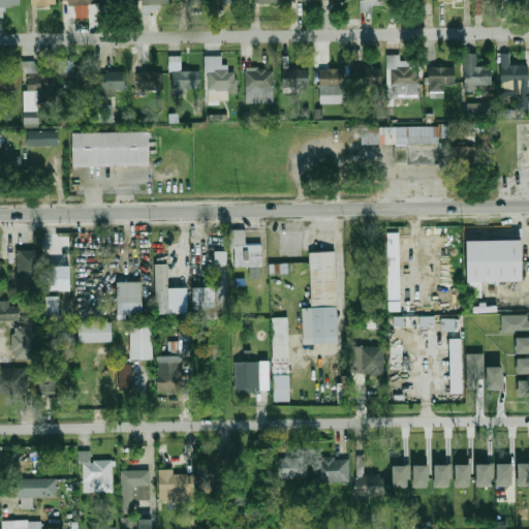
[(0,0),(0,18),(3,18),(3,5),(20,5),(20,0),(0,0)]
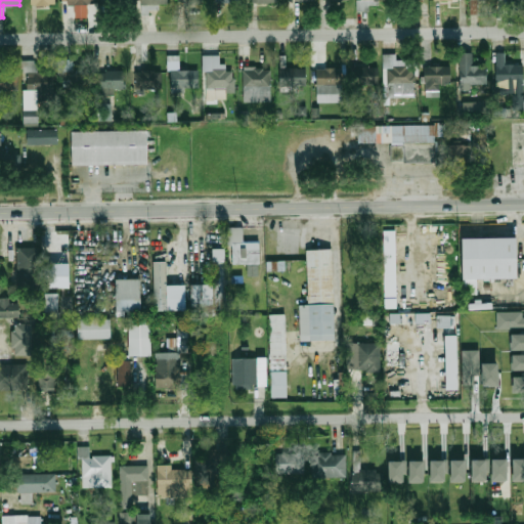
[(67,0),(67,5),(75,5),(75,17),(87,17),(87,3),(97,3),(97,0),(67,0)]
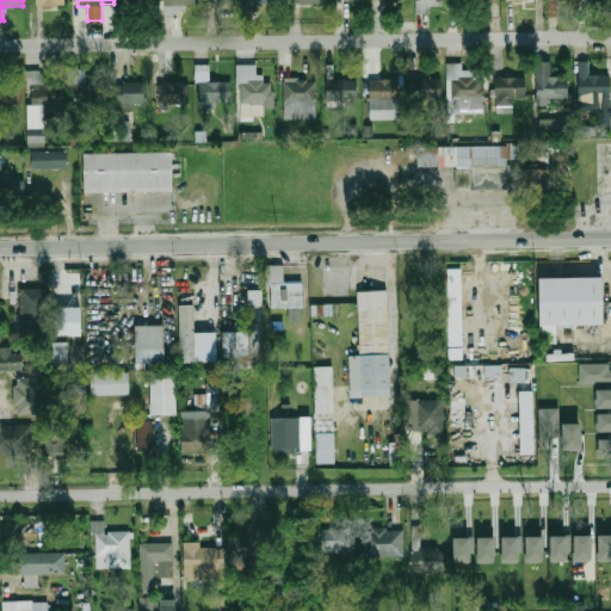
[(154,10),(154,0),(122,0),(122,10),(154,10)]
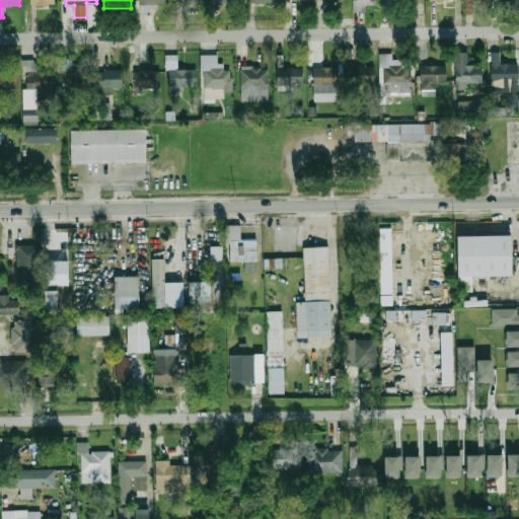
[(139,0),(139,14),(146,14),(146,9),(157,9),(157,3),(166,3),(166,0),(139,0)]
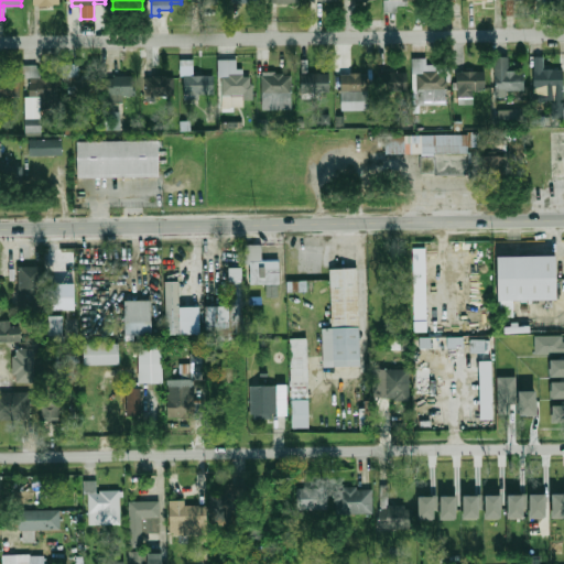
[(387,0),(387,11),(415,11),(415,0),(387,0)]
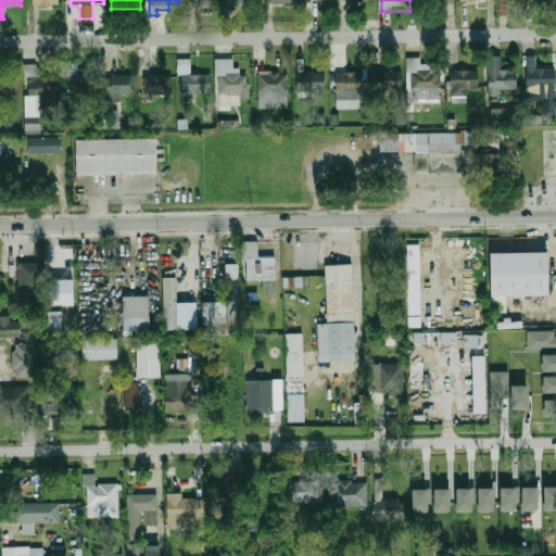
[(487,57),(487,92),(516,92),(516,70),(501,70),(501,57),(487,57)]
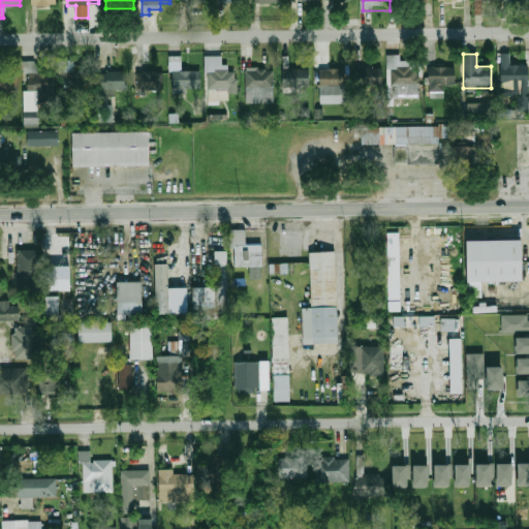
[(528,110),(528,64),(510,65),(510,54),(500,54),(500,95),(518,95),(519,110),(528,110)]
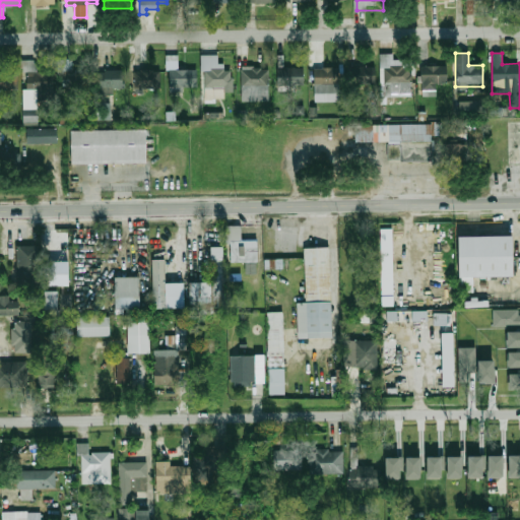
[(381,55),(382,95),(412,94),(411,65),(395,66),(394,55),(381,55)]
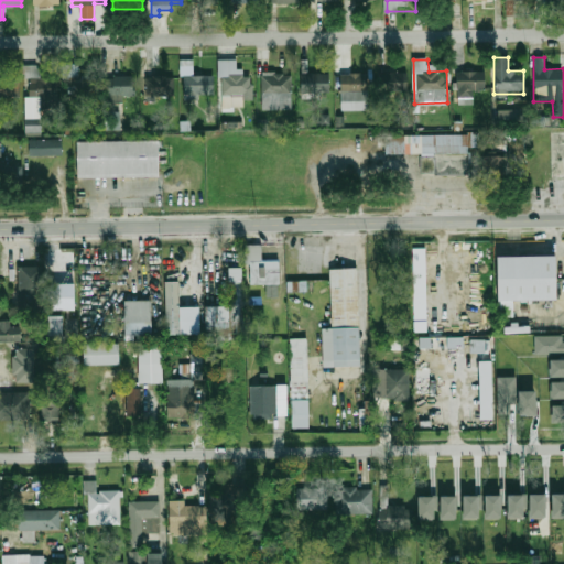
[(78,64),(65,64),(65,97),(97,97),(97,76),(78,76),(78,64)]
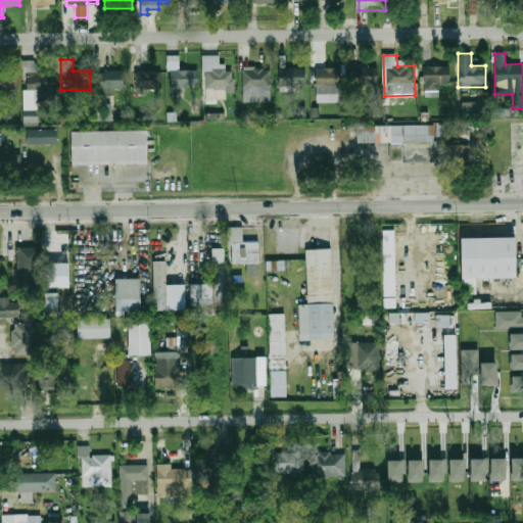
[(36,60),(21,60),(21,72),(27,72),(27,89),(22,89),(22,125),(38,125),(38,94),(53,94),(53,72),(36,72),(36,60)]
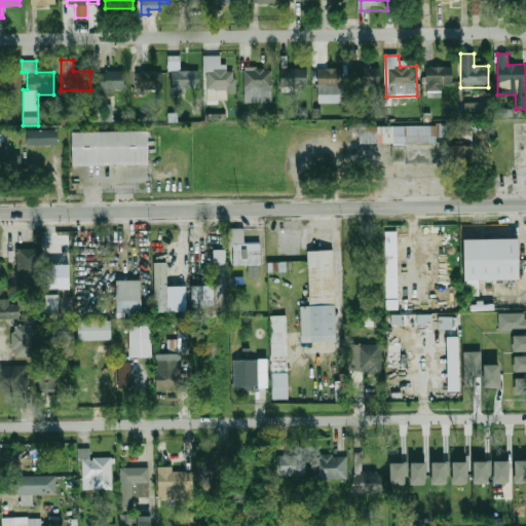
[(425,65),(425,97),(442,97),(442,84),(451,84),(451,65),(425,65)]
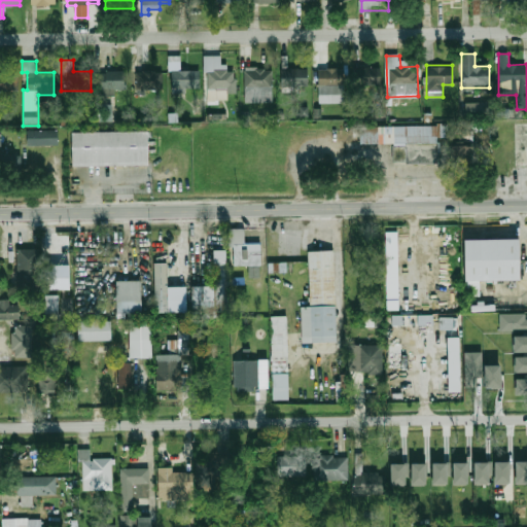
[(245,68),(245,98),(272,98),(272,68),(245,68)]
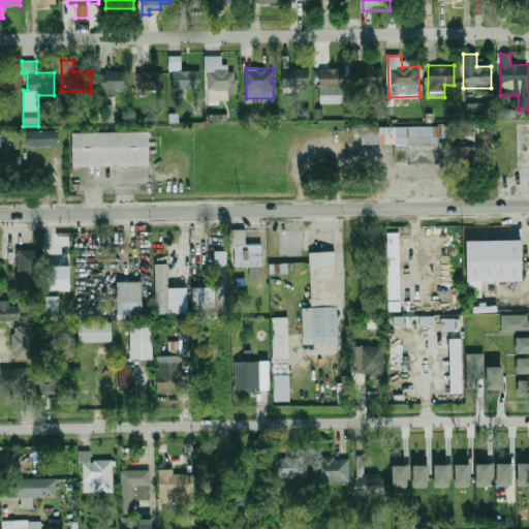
[(309,68),(282,68),(282,86),(309,86),(309,68)]
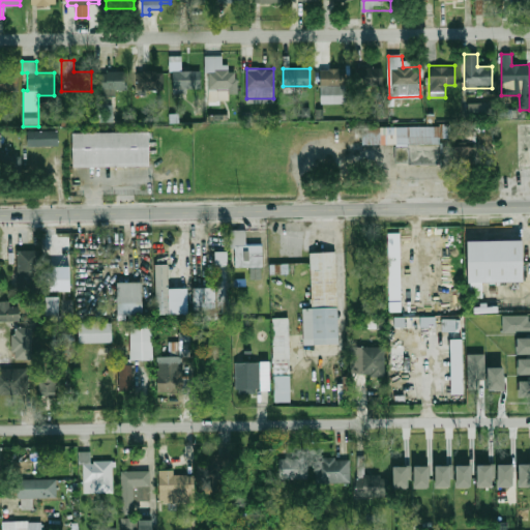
[(346,104),(346,68),(320,68),(320,104),(346,104)]
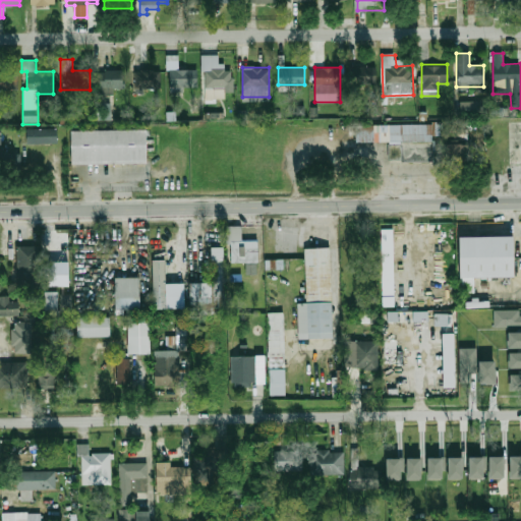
[(377,84),(377,67),(350,67),(350,84),(377,84)]
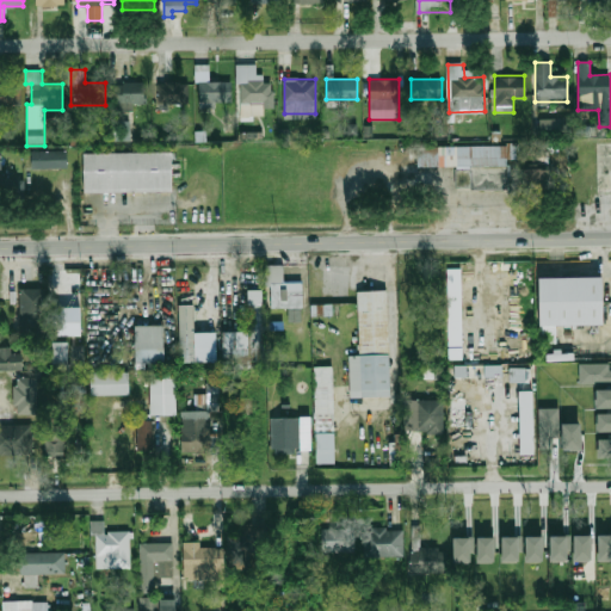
[(273,103),(273,81),(240,81),(240,103),(273,103)]
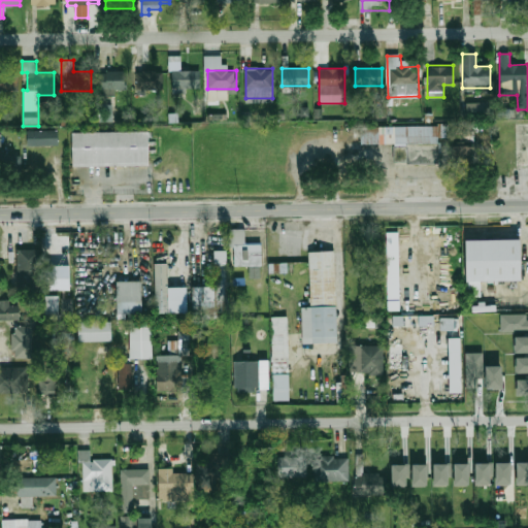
[(124,91),(124,71),(101,71),(101,91),(124,91)]
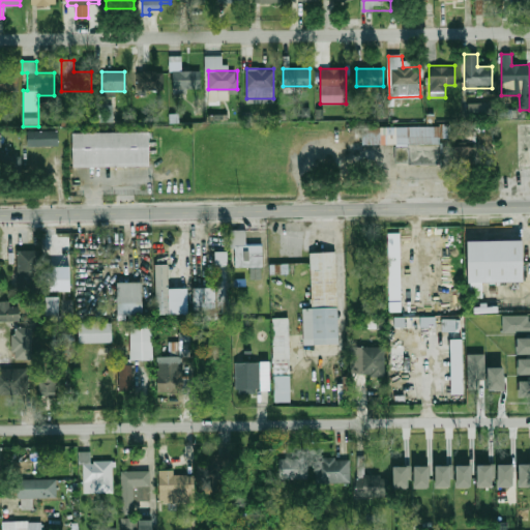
[(164,71),(137,71),(137,91),(164,91),(164,71)]
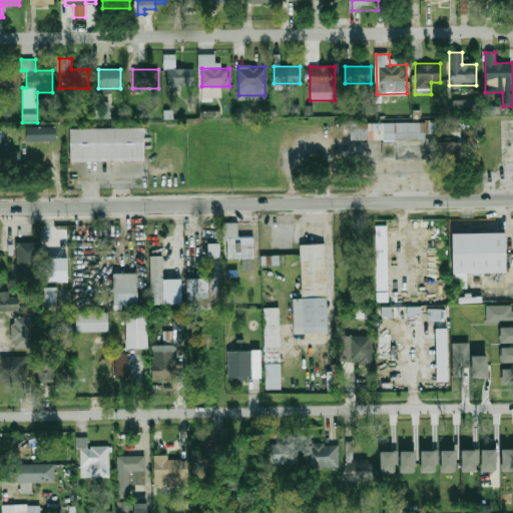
[(193,87),(193,69),(167,69),(167,87),(193,87)]
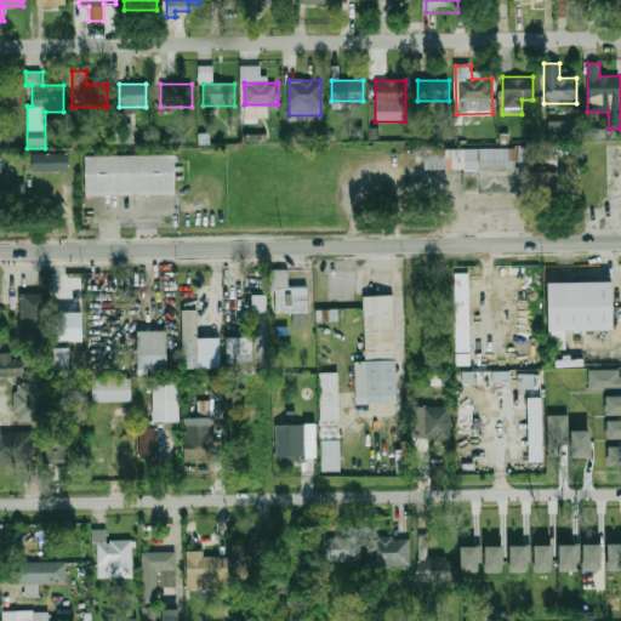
[(0,106),(21,106),(21,86),(0,86),(0,106)]
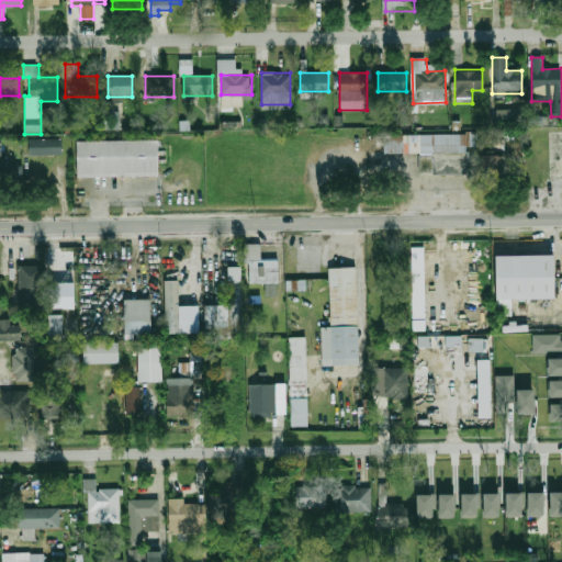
[(121,130),(121,103),(103,103),(104,131),(121,130)]
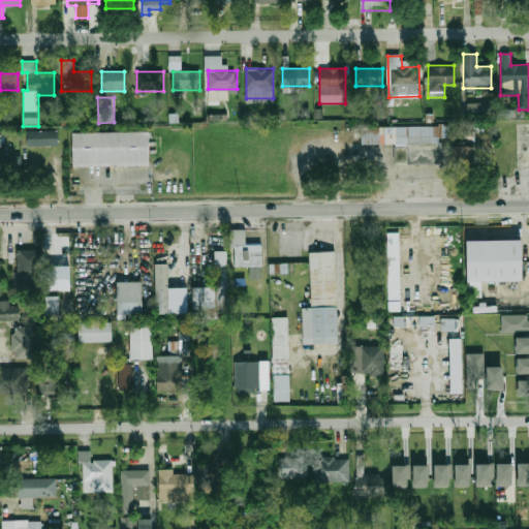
[(489,102),(467,103),(467,116),(489,115),(489,102)]
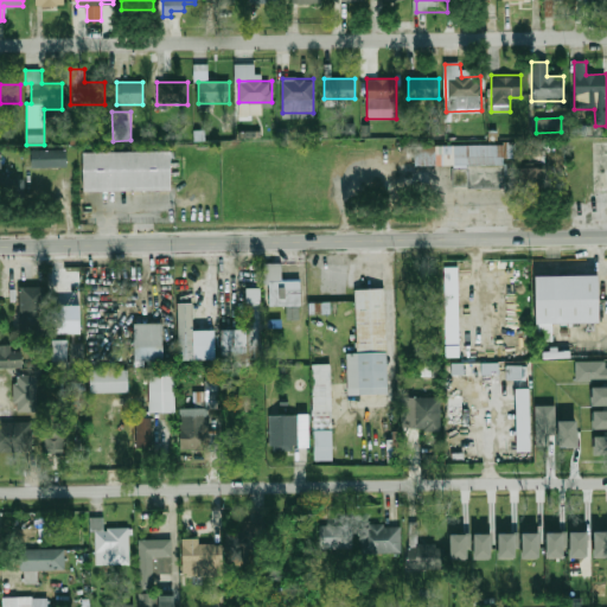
[(417,163),(416,142),(505,141),(505,161),(417,163)]
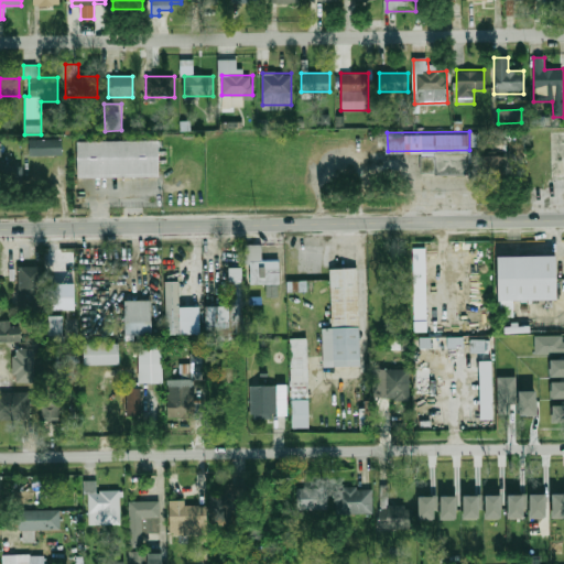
[(78,138),(159,137),(160,172),(79,174),(78,138)]
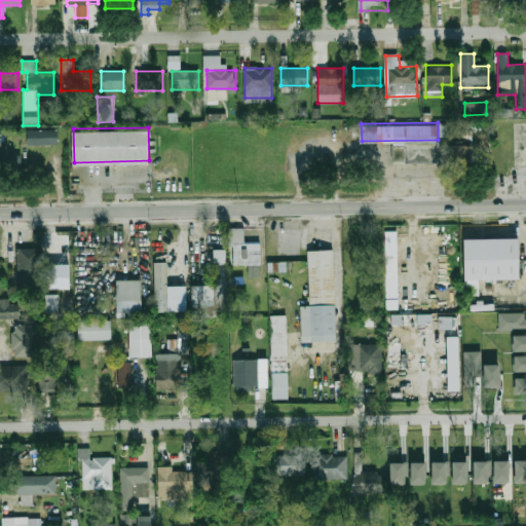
[(26,145),(26,132),(57,130),(58,144),(26,145)]
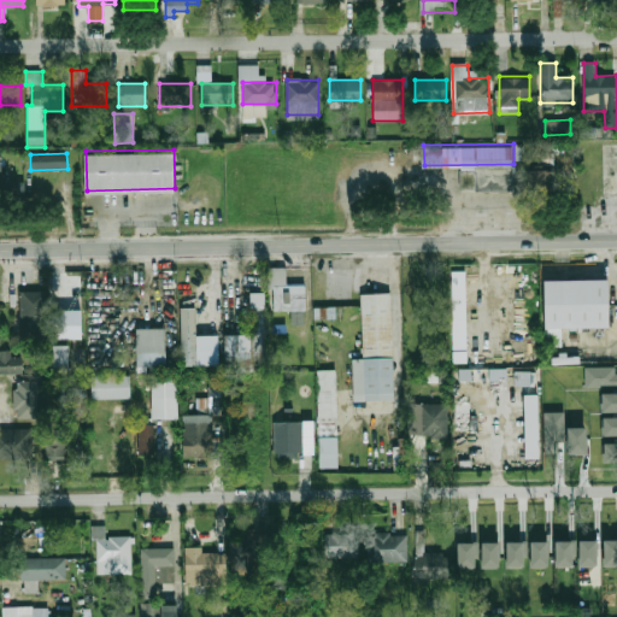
[(526,170),(526,198),(554,198),(554,170),(526,170)]
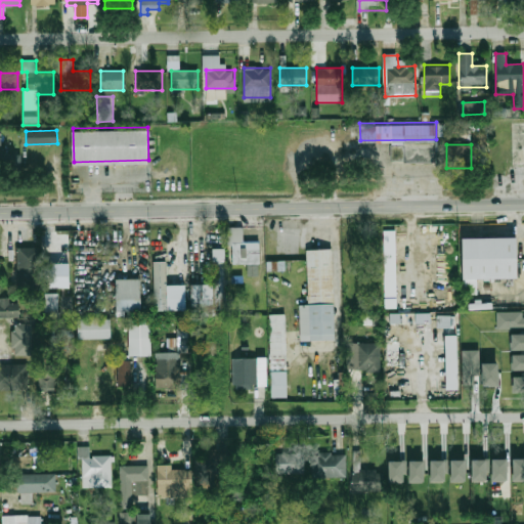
[(7,154),(20,154),(22,180),(8,180),(7,154)]
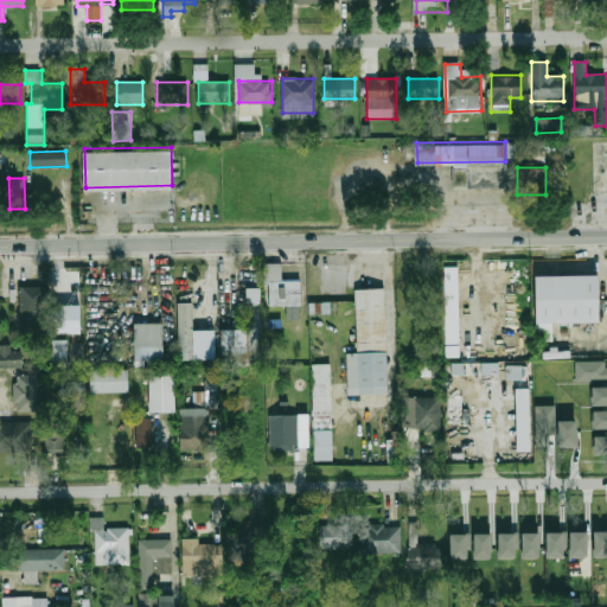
[(300,320),(300,281),(282,281),(282,263),(267,263),(266,306),(287,306),(287,320),(300,320)]
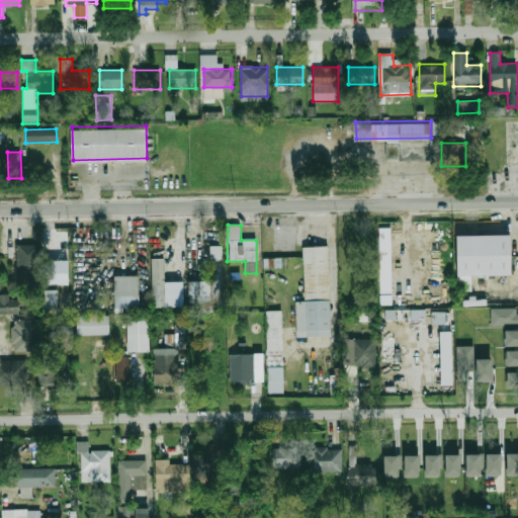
[(379,229),(390,229),(392,306),(381,306),(379,229)]
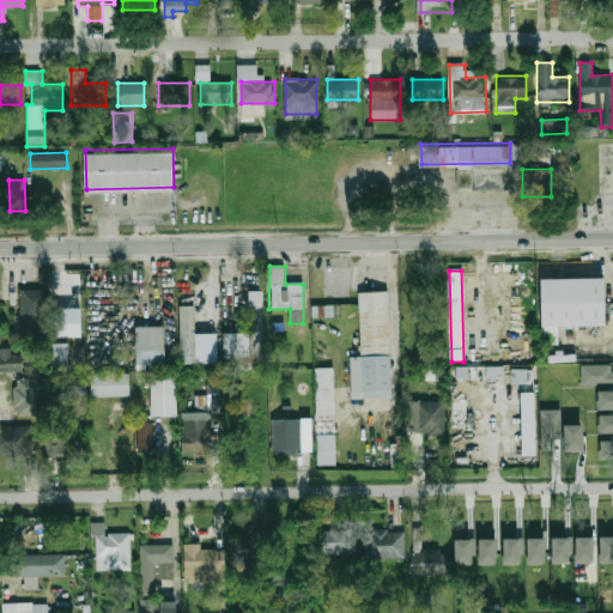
[(539,277),(605,274),(606,323),(540,325),(539,277)]
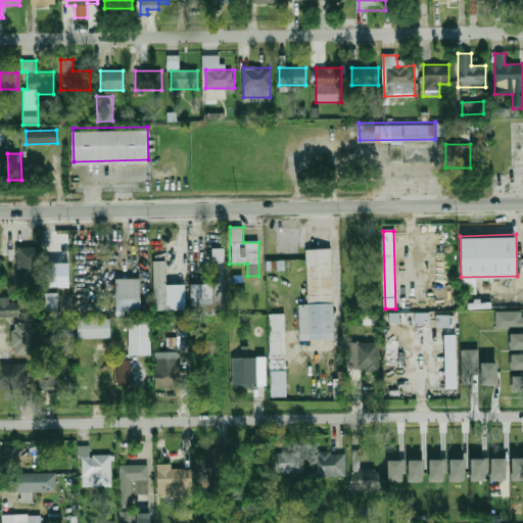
[(16,247),(39,247),(40,289),(17,289),(16,247)]
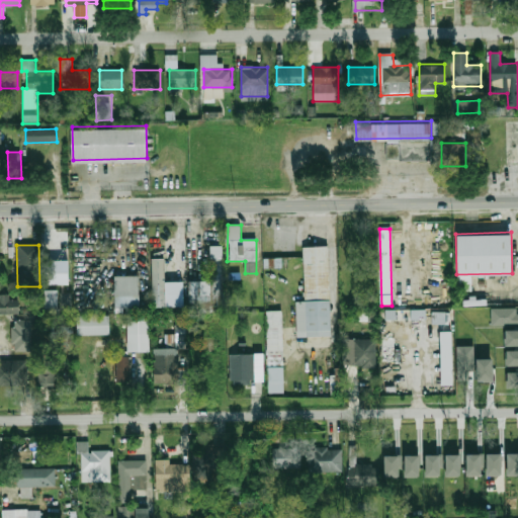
[(298,334),(298,298),(306,298),(306,245),(331,245),(332,334),(298,334)]
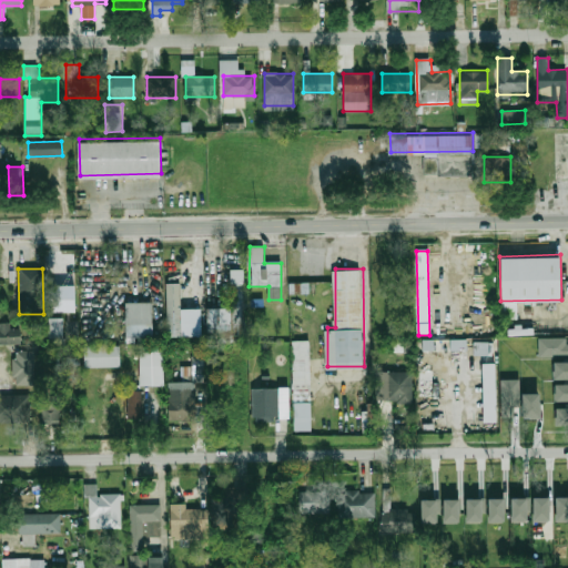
[(230,308),(206,308),(206,340),(244,340),(244,270),(231,270),(230,308)]
